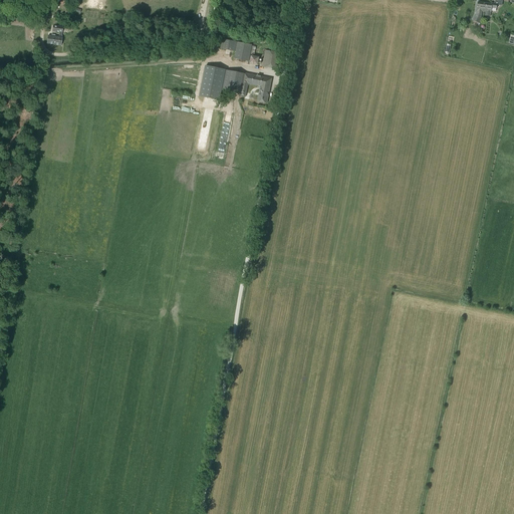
[(477,14),(474,21),(480,24),(482,15),(482,12),(486,12),(486,15),(490,16),(491,8),(496,9),(497,5),(502,6),(502,0),(495,0),(495,1),(494,3),(491,3),(477,2),(477,14)]
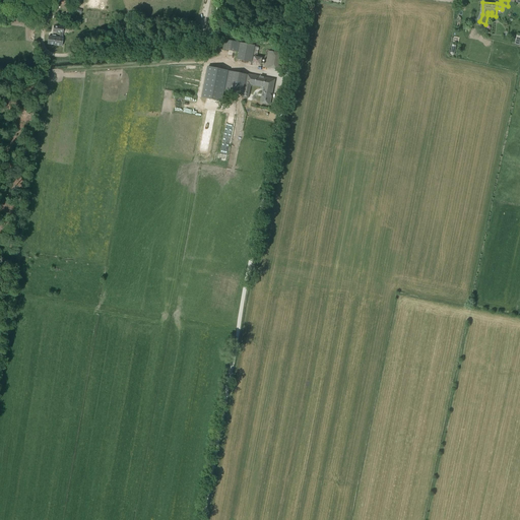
[(57,46),(58,38),(49,37),(48,45),(57,46)]
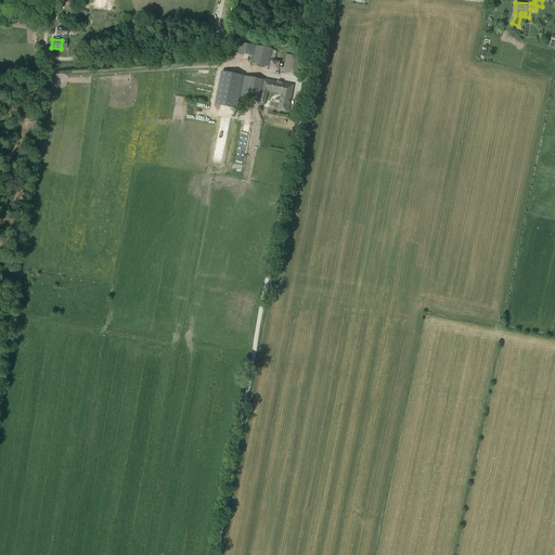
[(241,53),(254,56),(255,51),(256,46),(241,42),(239,51),(239,53),(241,53)]
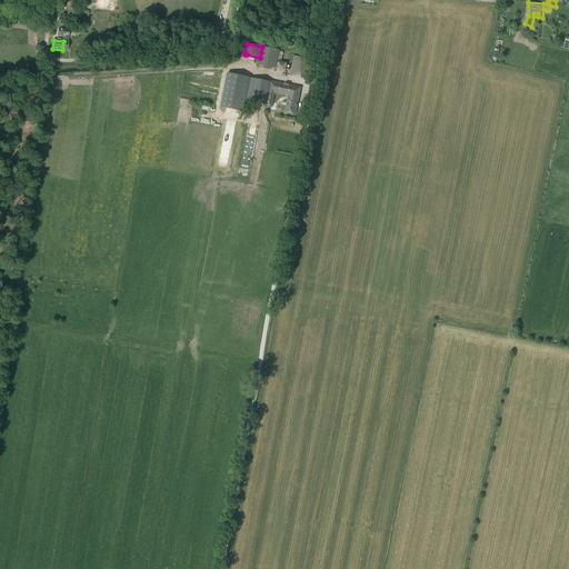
[(306,77),(309,59),(293,56),(290,75),(306,77)]
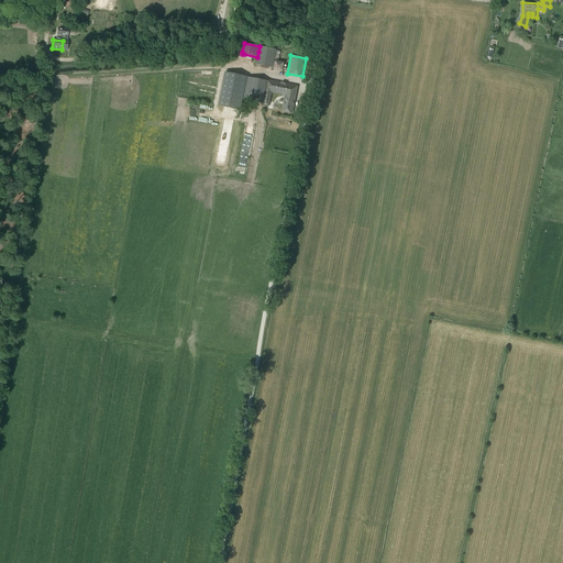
[(244,88),(246,77),(224,74),(219,106),(241,109),(243,99),(244,88)]
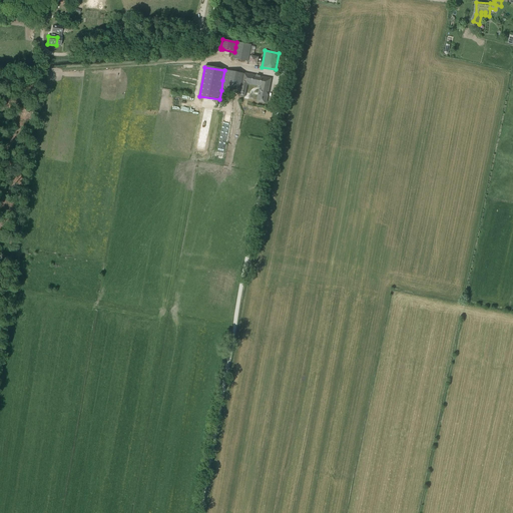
[(239,73),(224,70),(222,80),(221,90),(236,93),(239,73)]
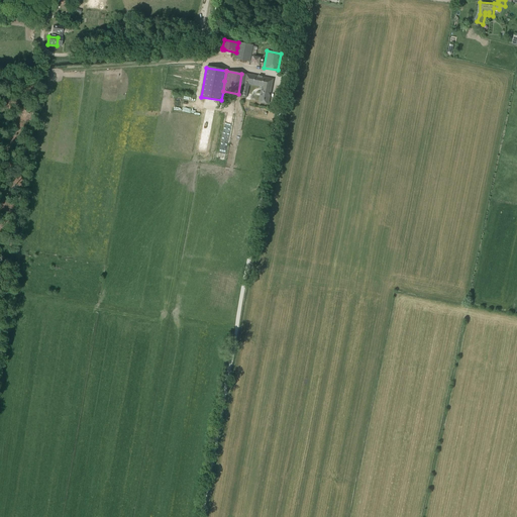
[(269,104),(274,79),(245,74),(241,96),(247,97),(249,85),(262,87),(259,102),(269,104)]
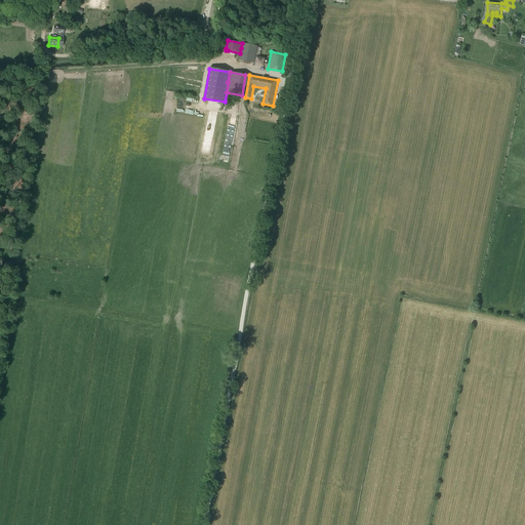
All buildings are outlined.
